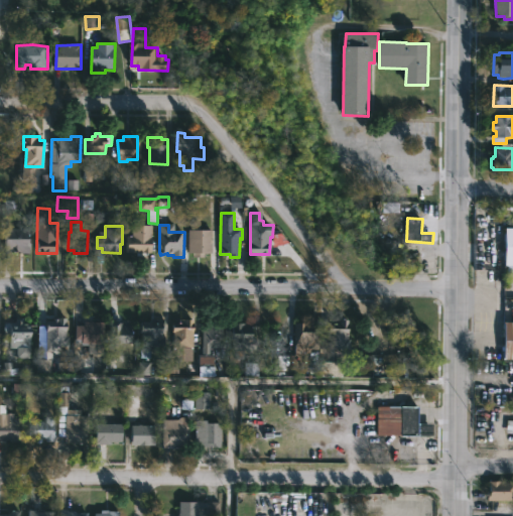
[(145,253),(145,257),(139,257),(140,254),(128,254),(128,236),(132,236),(132,226),(152,226),(152,254),(145,253)]
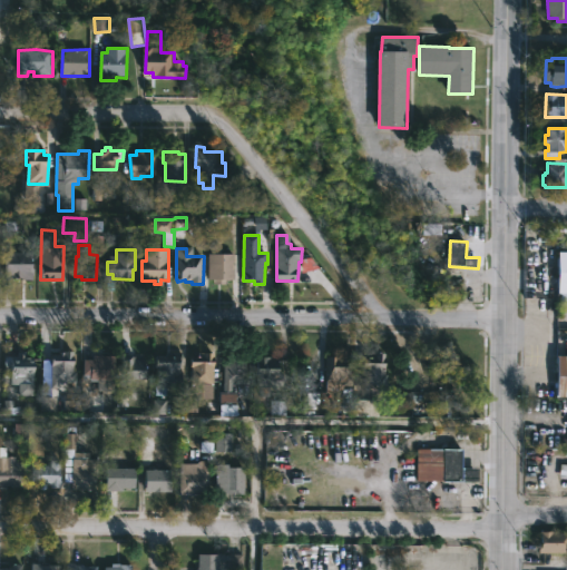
[(32,253),(32,269),(35,269),(35,279),(13,279),(13,275),(8,275),(8,253),(32,253)]
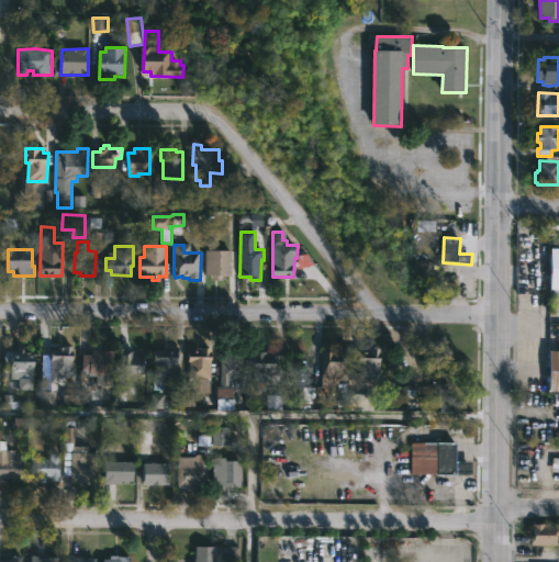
[(232,251),(232,276),(222,276),(222,280),(211,280),(212,277),(205,276),(207,250),(232,251)]
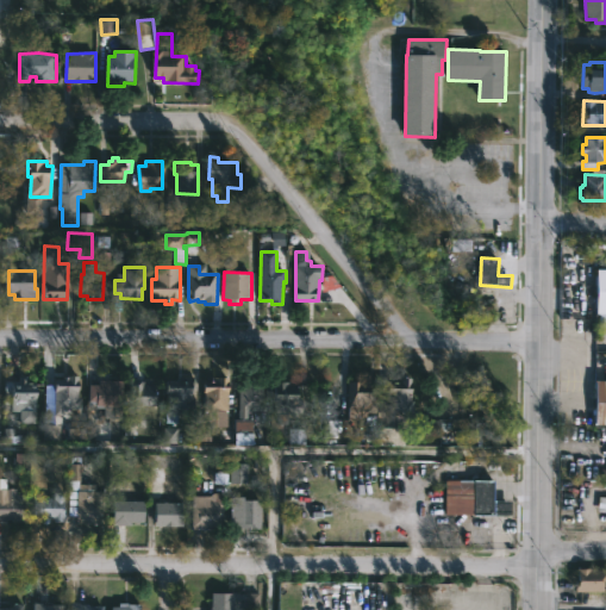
[(99,371),(99,385),(101,385),(101,380),(126,380),(126,408),(98,408),(98,402),(91,402),(91,371),(99,371)]
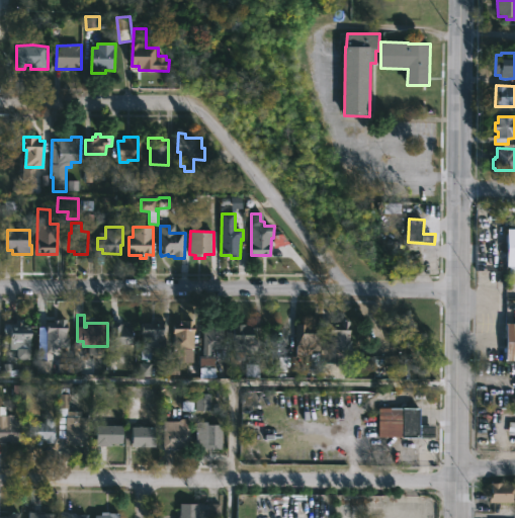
[(68,320),(67,338),(70,338),(70,348),(54,347),(54,353),(47,353),(48,323),(55,323),(55,321),(58,321),(58,320),(68,320)]
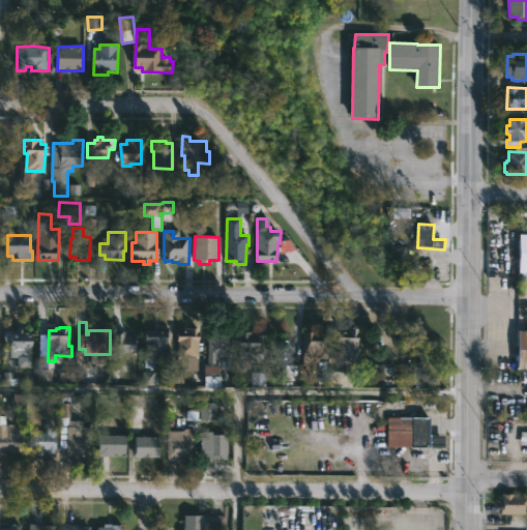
[(169,328),(170,358),(158,358),(158,360),(156,360),(156,369),(145,369),(145,360),(147,360),(146,331),(155,331),(155,327),(169,328)]
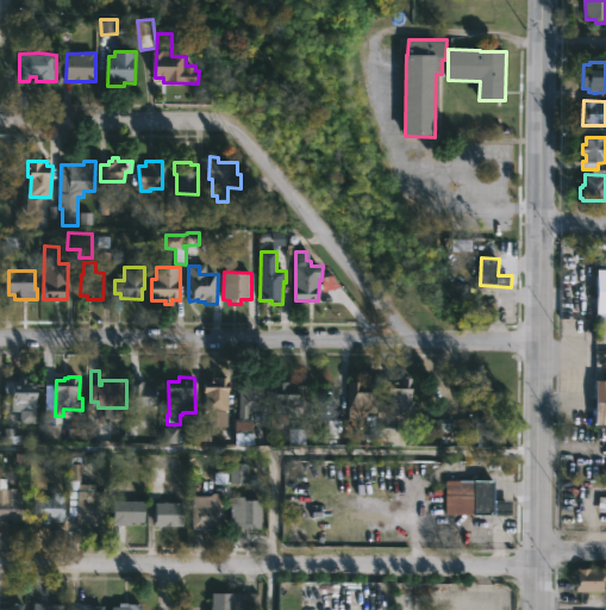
[(226,378),(227,383),(230,383),(230,392),(227,392),(227,414),(206,414),(206,381),(218,381),(218,378),(226,378)]
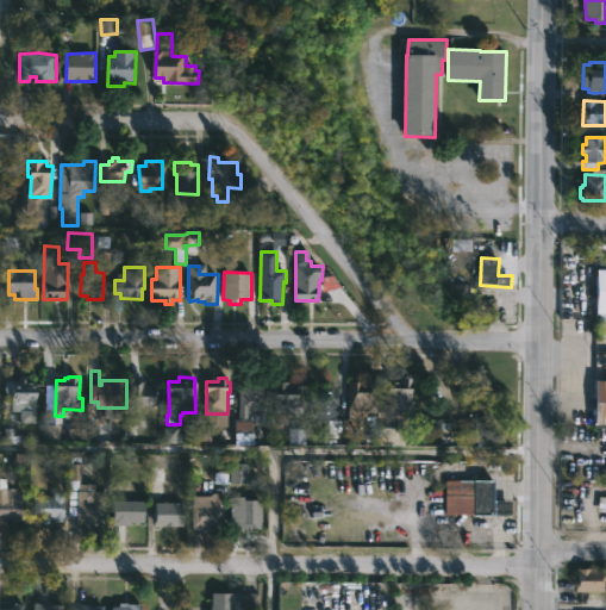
[(413,379),(413,402),(416,402),(416,412),(398,412),(398,417),(388,417),(389,383),(403,383),(403,379),(413,379)]
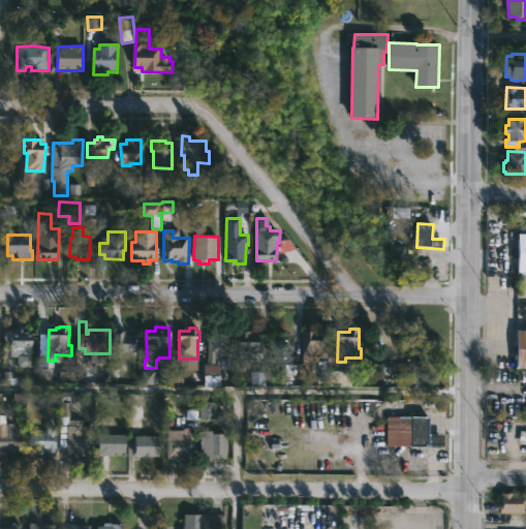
[(23,330),(23,332),(27,332),(27,334),(32,334),(32,352),(23,352),(23,359),(11,359),(11,332),(23,330)]
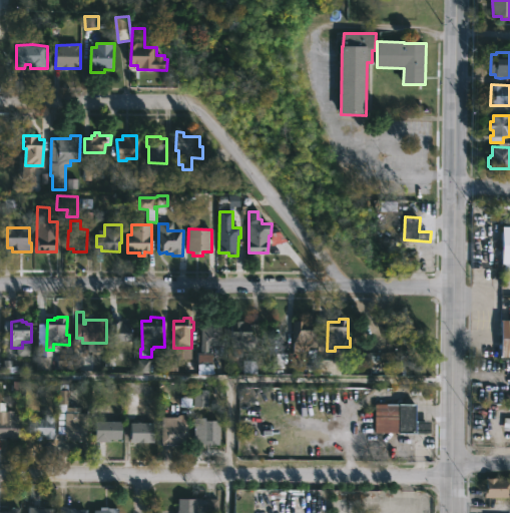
[(122,321),(122,324),(132,324),(133,342),(110,342),(110,321),(122,321)]
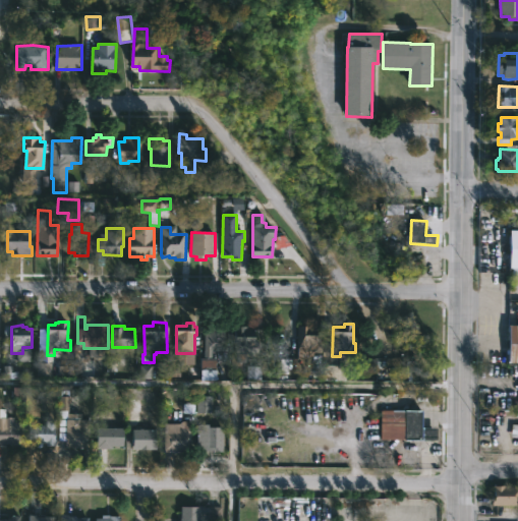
[(306,326),(309,327),(309,332),(323,331),(323,348),(300,348),(299,327),(306,326)]
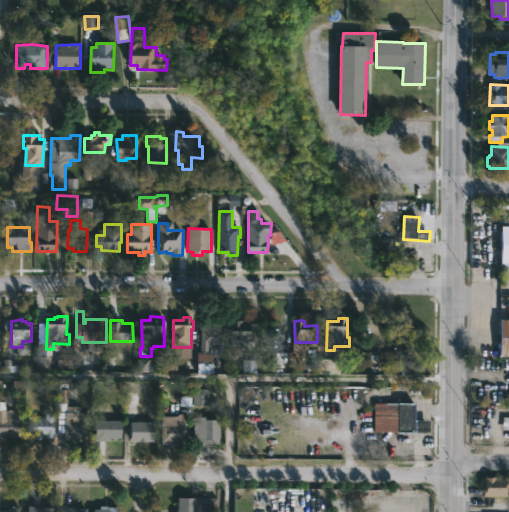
[(223,321),(222,345),(211,344),(211,366),(210,366),(209,371),(202,371),(202,366),(200,366),(200,350),(202,351),(203,321),(223,321)]
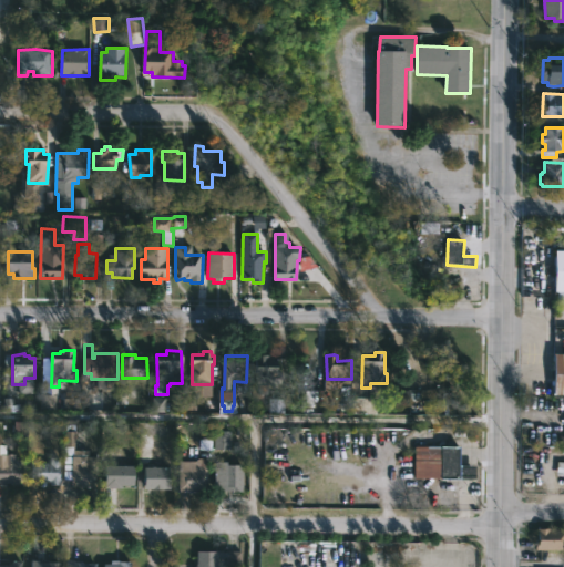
[(269,356),(269,359),(279,359),(279,372),(283,373),(282,394),(269,394),(269,388),(257,388),(257,356),(269,356)]
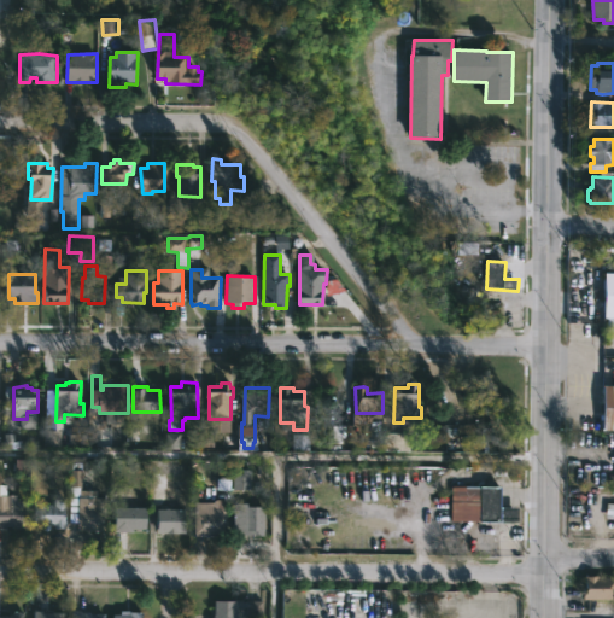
[(449,444),(448,426),(425,426),(426,444),(449,444)]
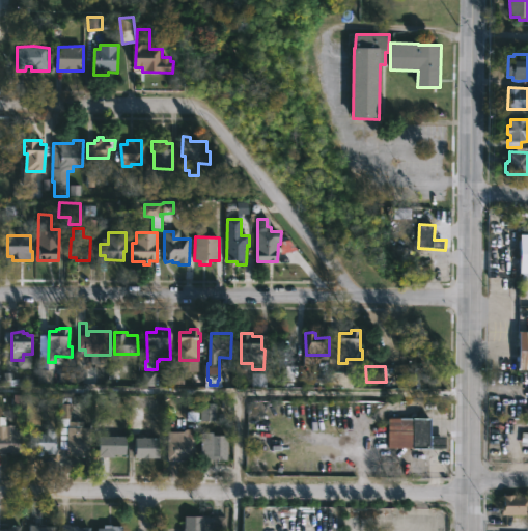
[(54,370),(40,370),(39,383),(54,384),(54,370)]
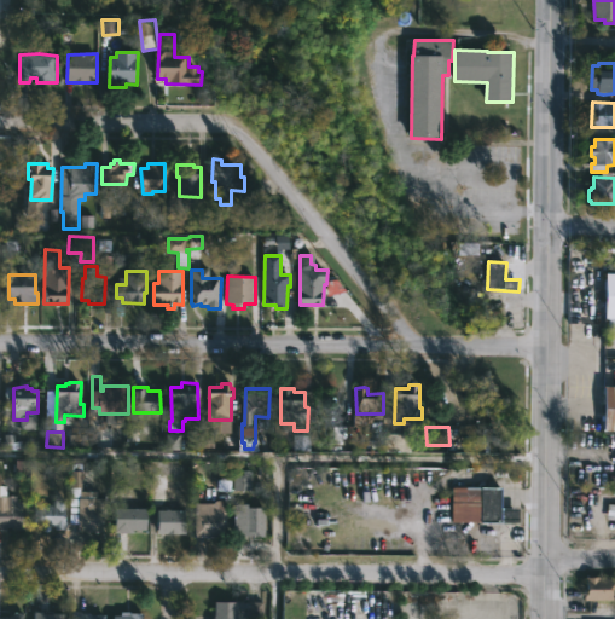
[(183,434),(169,434),(168,450),(181,451),(183,434)]
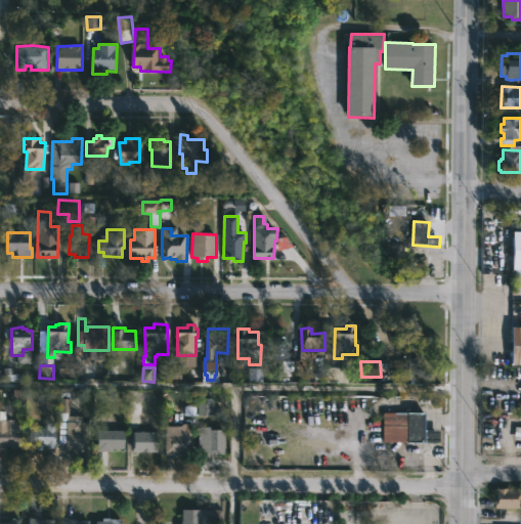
[(349,384),(327,383),(327,367),(349,368),(349,384)]
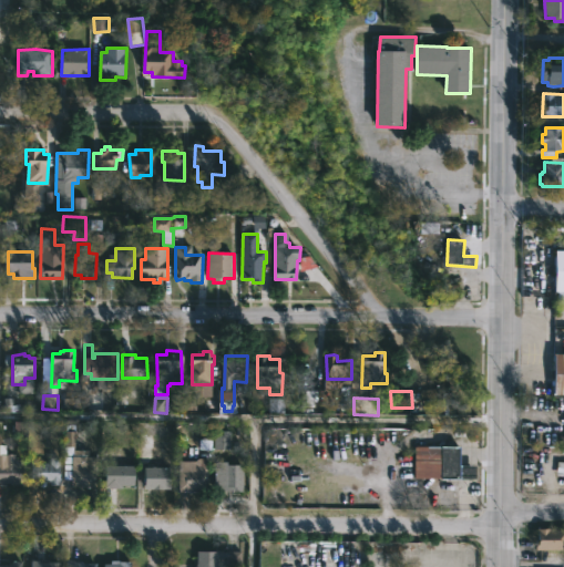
[(77,446),(77,450),(92,450),(92,456),(100,456),(100,474),(103,474),(102,481),(96,481),(96,487),(75,487),(74,478),(67,478),(69,423),(79,424),(78,446),(77,446)]
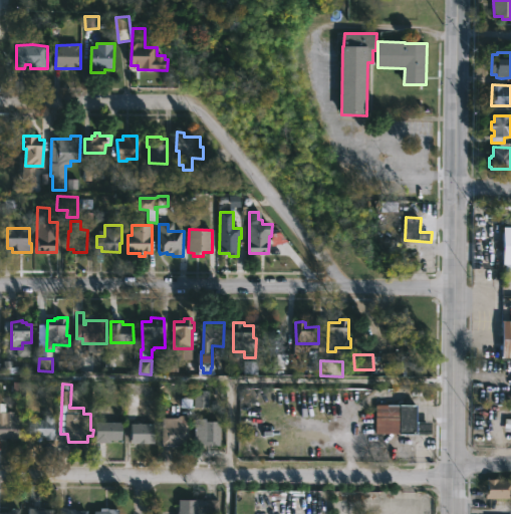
[(210,393),(196,393),(196,408),(211,407),(210,393)]
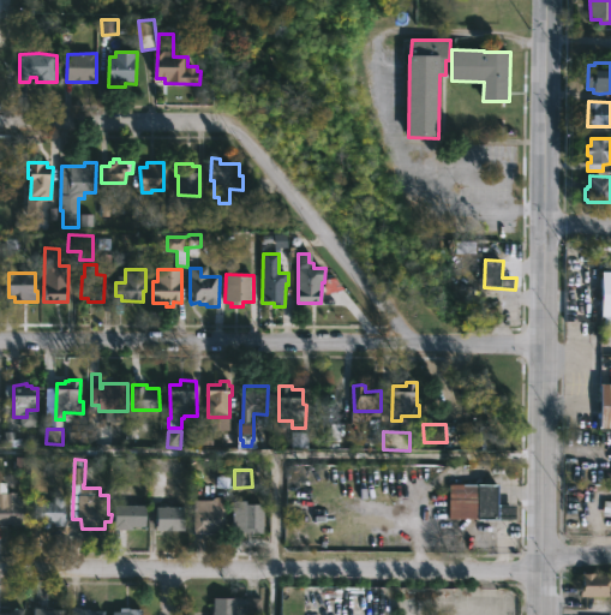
[(517,506),(517,520),(509,520),(450,520),(451,484),(501,485),(499,506),(509,506),(517,506)]
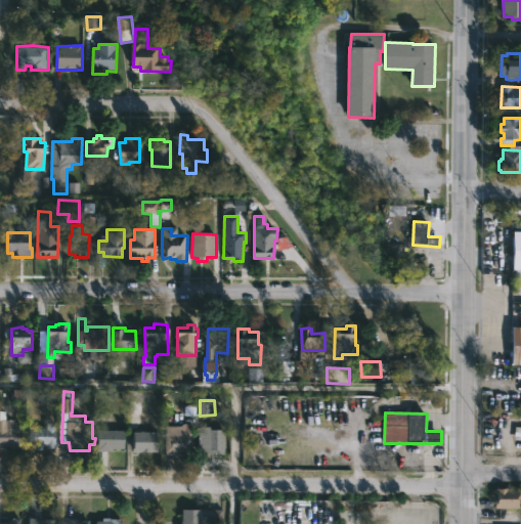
[(0,419),(5,419),(5,421),(23,421),(22,447),(4,447),(4,449),(0,449),(0,419)]
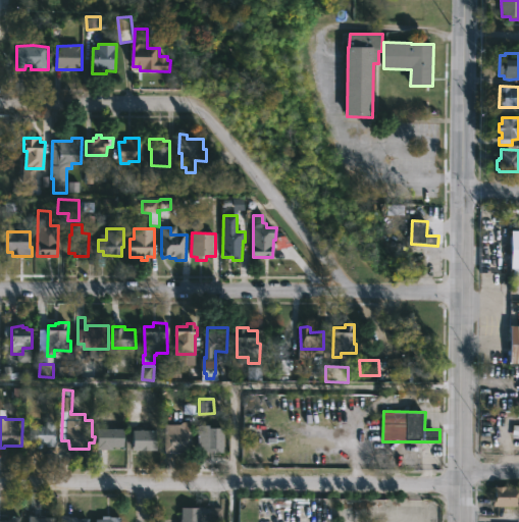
[(55,421),(55,447),(47,447),(47,445),(31,445),(31,427),(47,428),(47,421),(55,421)]
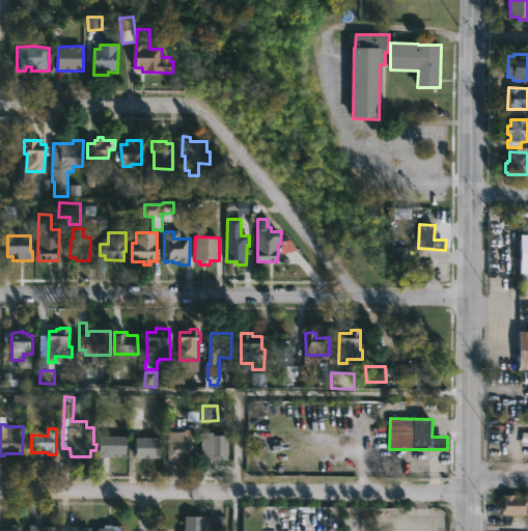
[(189,432),(189,437),(196,437),(196,462),(168,462),(168,432),(189,432)]
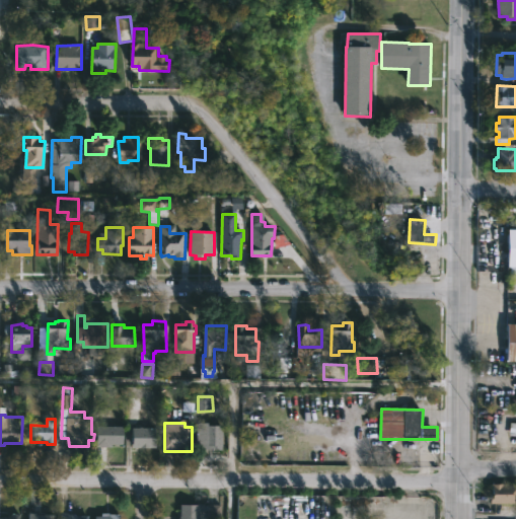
[(209,424),(209,427),(223,427),(223,450),(197,449),(198,424),(209,424)]
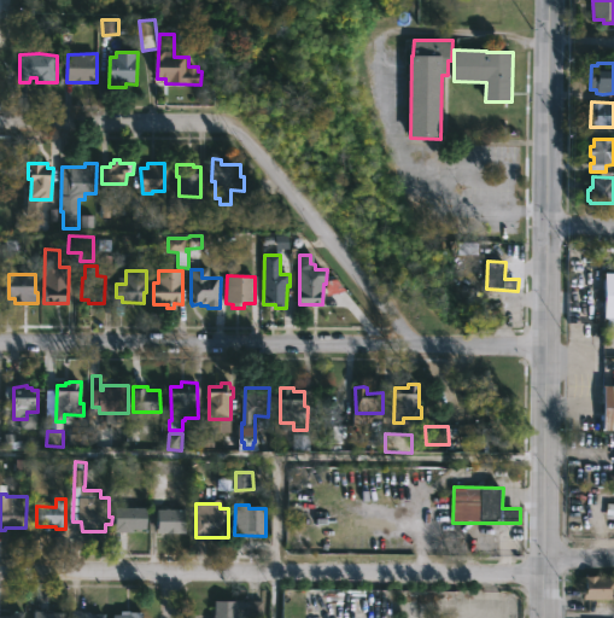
[(118,534),(116,534),(116,508),(147,508),(147,530),(134,530),(134,534),(118,534)]
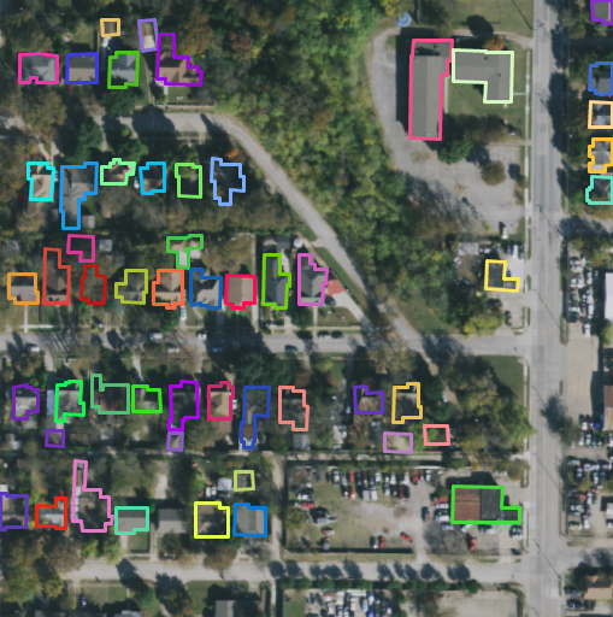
[(159,533),(158,533),(158,510),(186,510),(186,533),(159,533)]
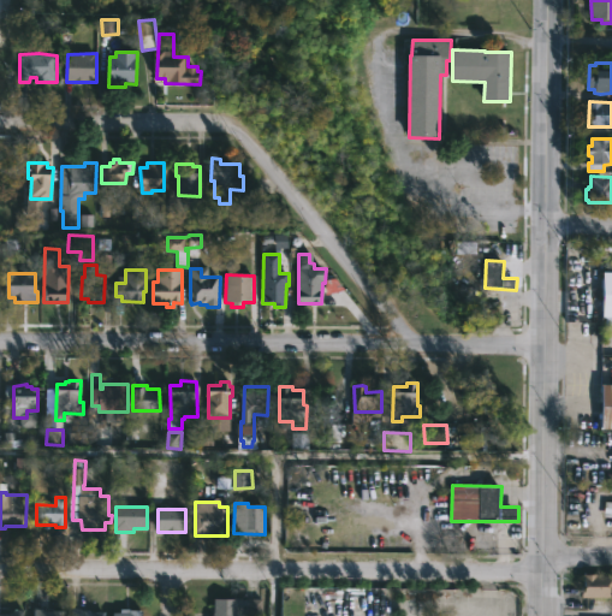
[(266,598),(265,615),(248,615),(248,605),(237,605),(237,615),(212,615),(212,605),(217,605),(217,597),(266,598)]
